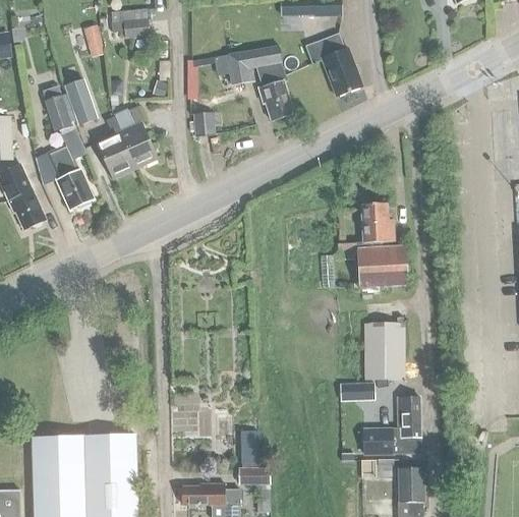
[(313,0),(314,15),(344,14),(343,0),(313,0)]
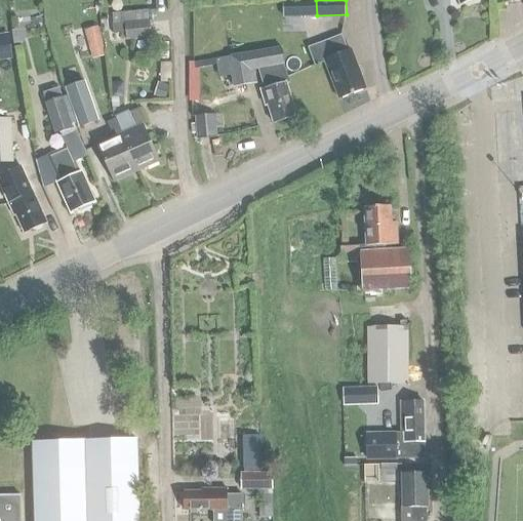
[(151,16),(114,21),(115,31),(127,30),(127,36),(152,33),(151,16)]
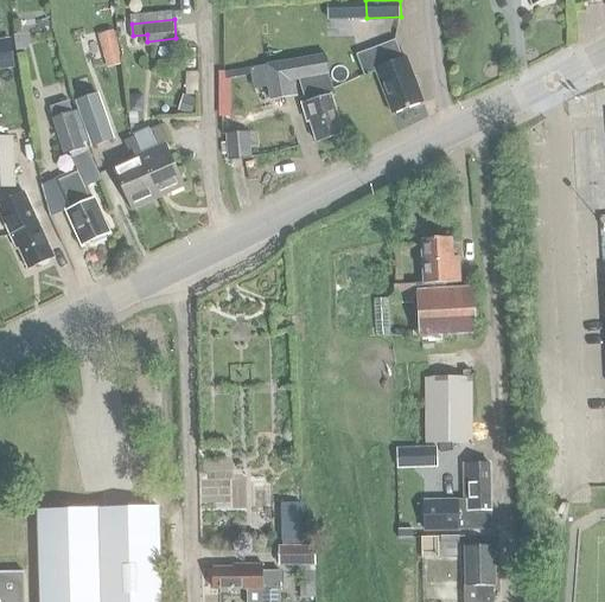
[(114,27),(100,31),(108,65),(123,61),(114,27)]
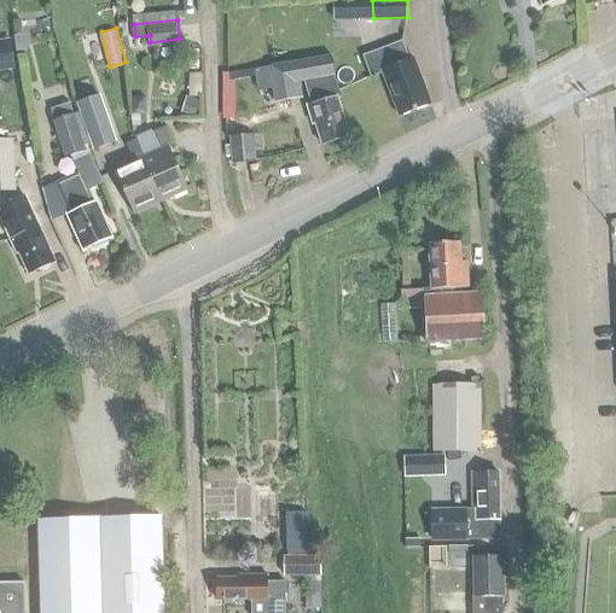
[(21,31),(16,33),(18,52),(27,51),(25,41),(21,31)]
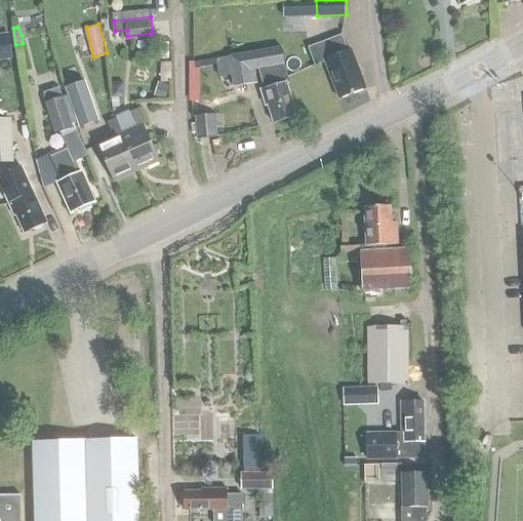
[(317,63),(324,59),(338,96),(365,86),(350,46),(344,31),(309,44),(317,63)]
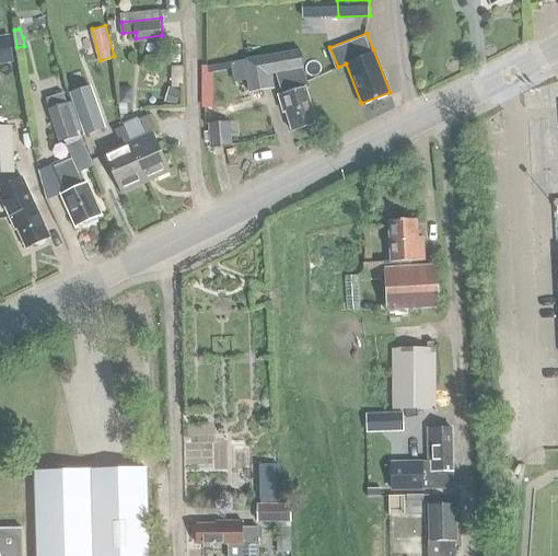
[(278,73),(283,93),(279,97),(282,107),(287,109),(292,128),(315,122),(304,87),(311,84),(304,66),(301,67),(299,49),(244,58),(250,91),(274,88),(271,73),(287,71),(278,73)]
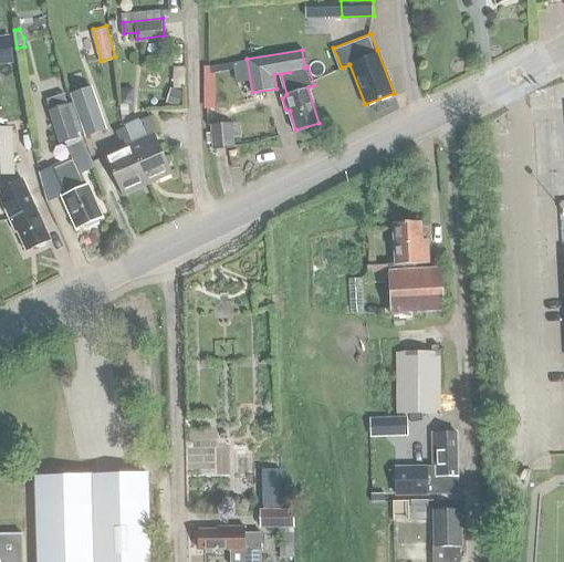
[(93,85),(73,92),(87,134),(107,126),(93,85)]
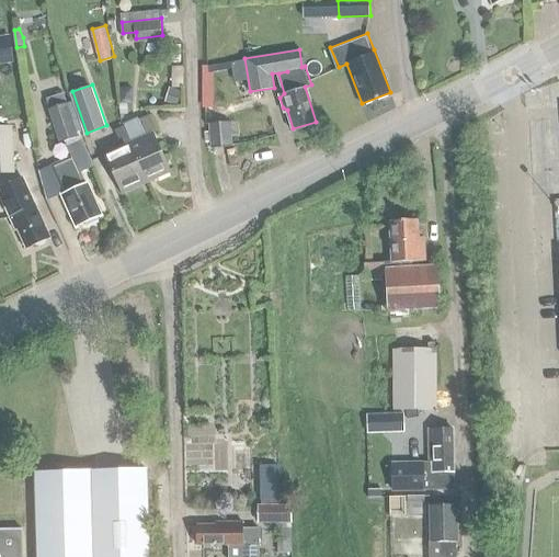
[(171,84),(166,100),(178,103),(182,88),(171,84)]
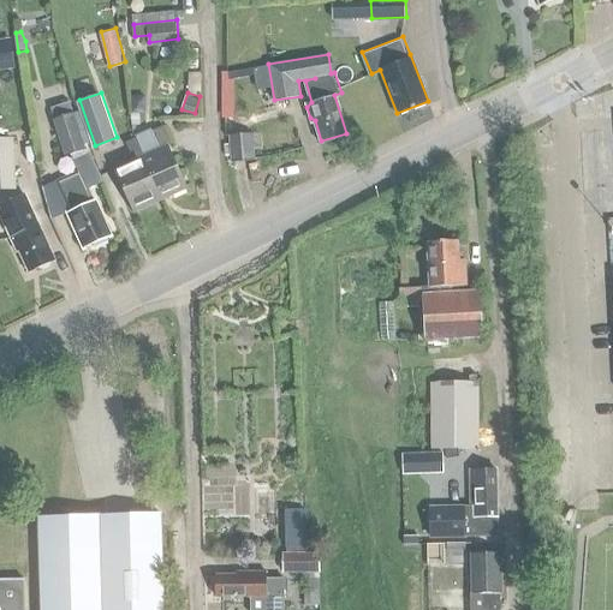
[(71,100),(52,105),(55,115),(73,111),(75,111),(71,100)]
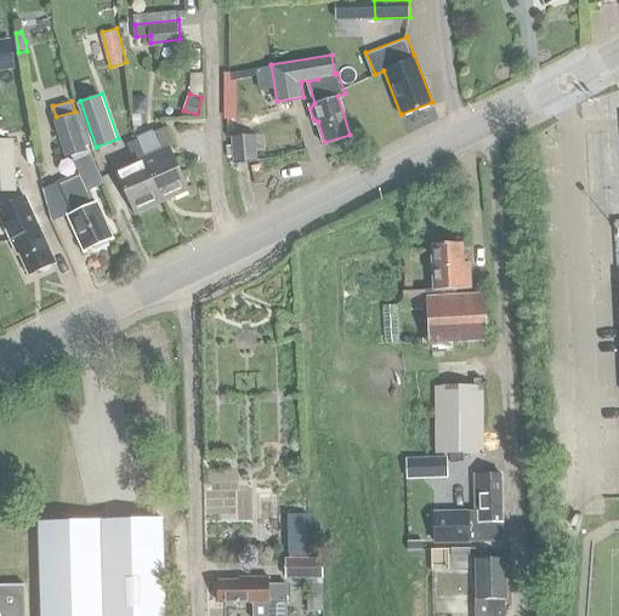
[(55,118),(64,154),(85,148),(74,112),(56,117),(55,118)]
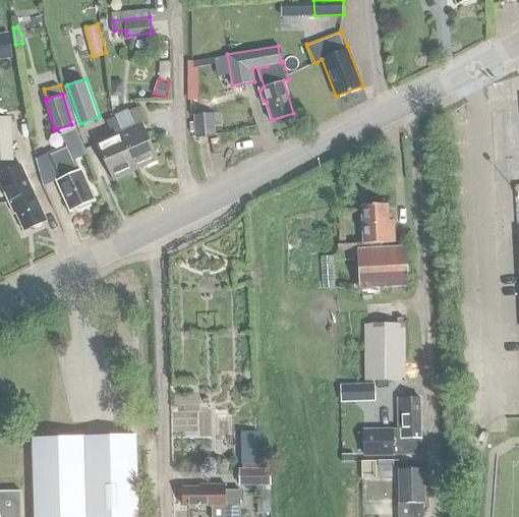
[(134,124),(120,129),(118,130),(134,167),(156,157),(140,121),(143,120),(136,105),(127,109),(134,124)]
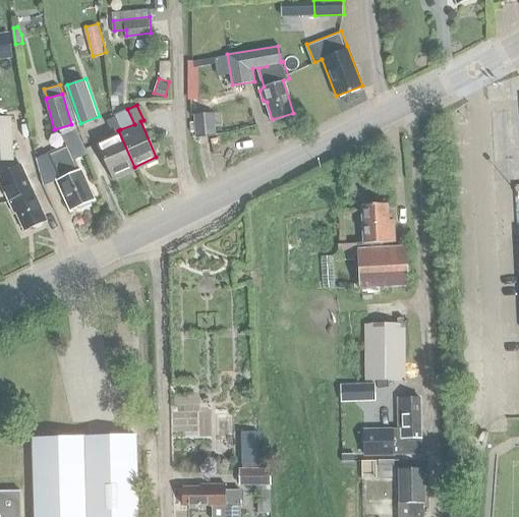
[(195,113),(197,135),(216,134),(215,112),(195,113)]
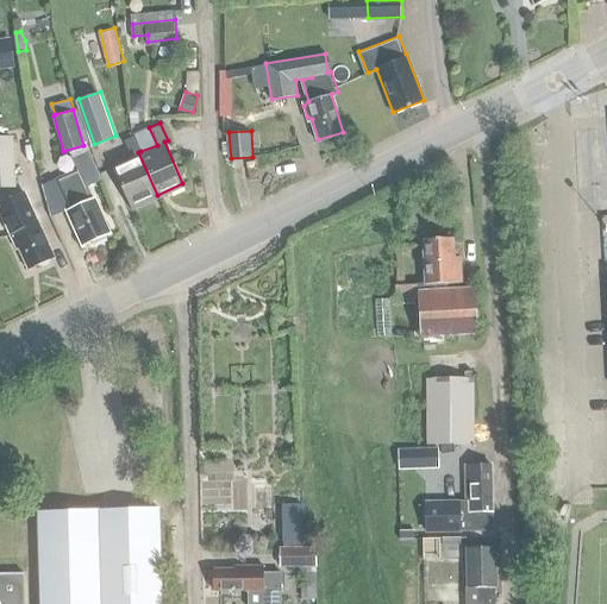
[(0,186),(10,186),(17,186),(13,133),(0,133),(0,186)]
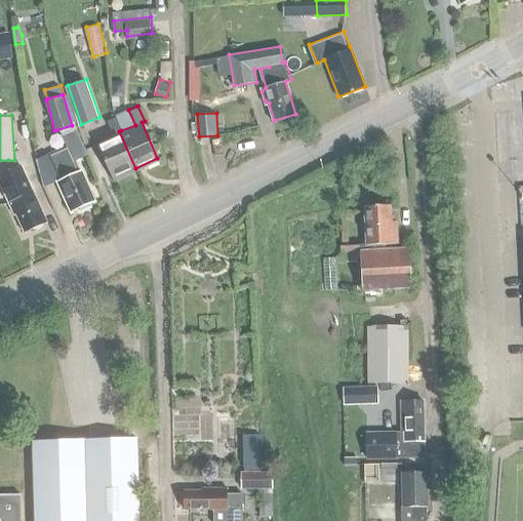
[(119,131),(121,130),(115,116),(106,120),(113,134),(95,143),(112,178),(135,168),(119,131)]
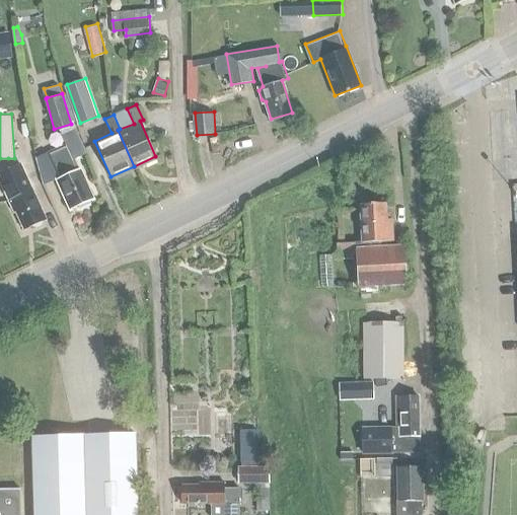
[(72,125),(61,129),(67,143),(79,138),(81,137),(77,126),(73,128),(72,125)]
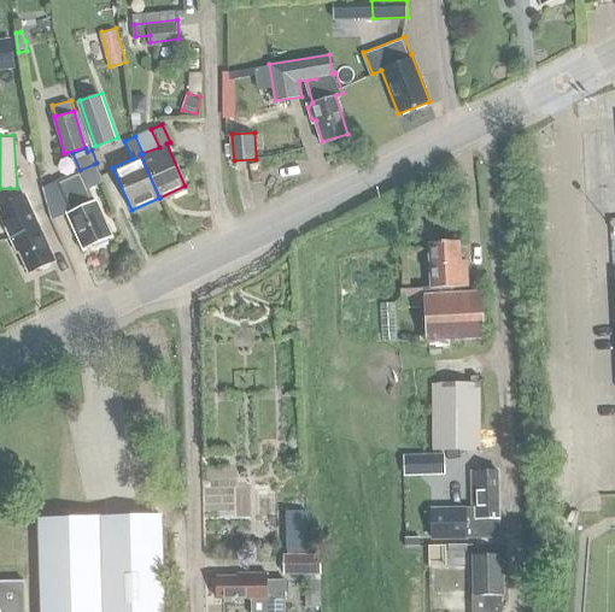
[(71,209),(68,210),(83,246),(110,234),(93,198),(91,199),(85,186),(100,178),(94,164),(80,170),(58,180),(71,209)]
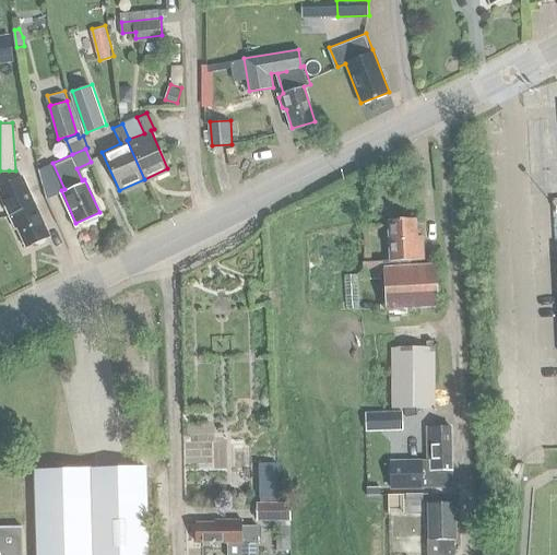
[(9,170),(0,170),(0,180),(10,180),(9,170)]
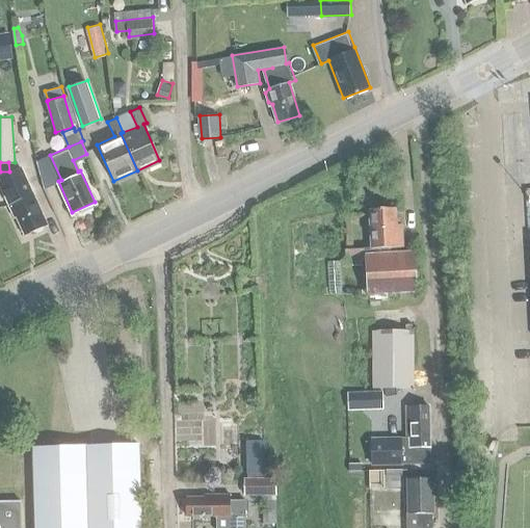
[(9,198),(6,200),(14,216),(17,215),(24,233),(47,222),(33,192),(31,193),(21,170),(1,179),(9,198)]
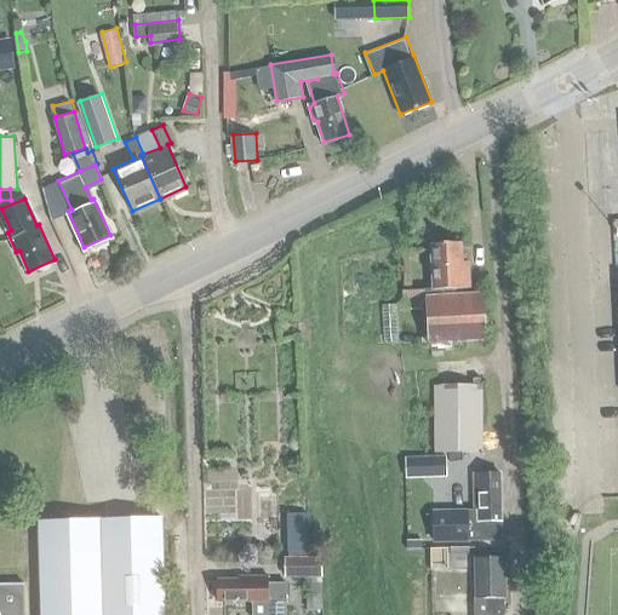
[(431,295),(423,295),(427,340),(433,340),(455,339),(485,338),(482,292),(457,294),(457,286),(469,285),(468,260),(461,262),(459,241),(428,243),(431,295)]
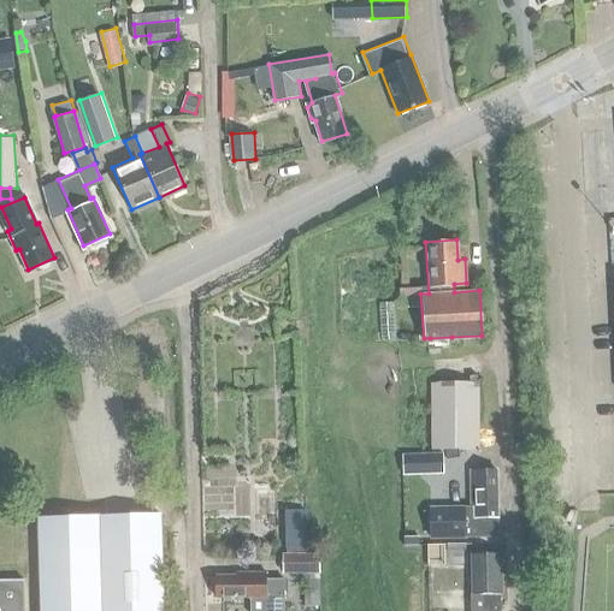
[(452,337),(430,338),(431,351),(441,350),(440,345),(452,345),(452,337)]
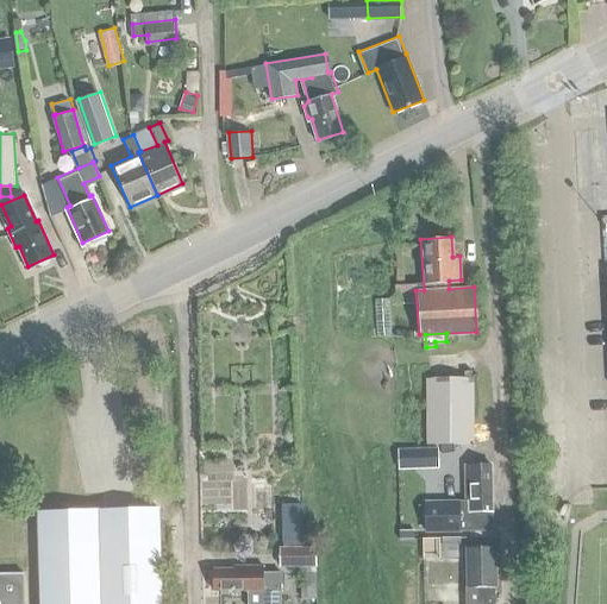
[(427,391),(427,442),(474,442),(473,391),(427,391)]
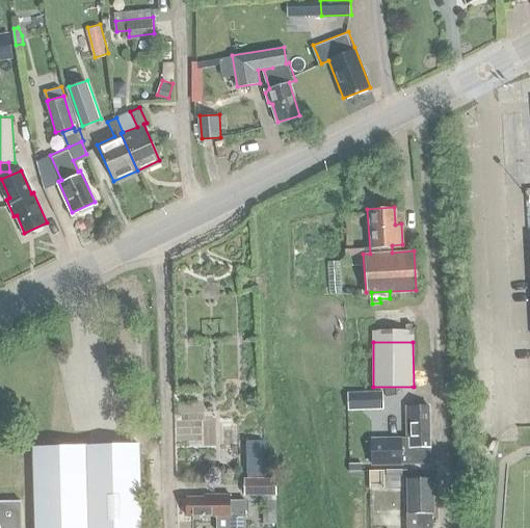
[(364,390),(348,391),(349,408),(365,408),(364,390)]
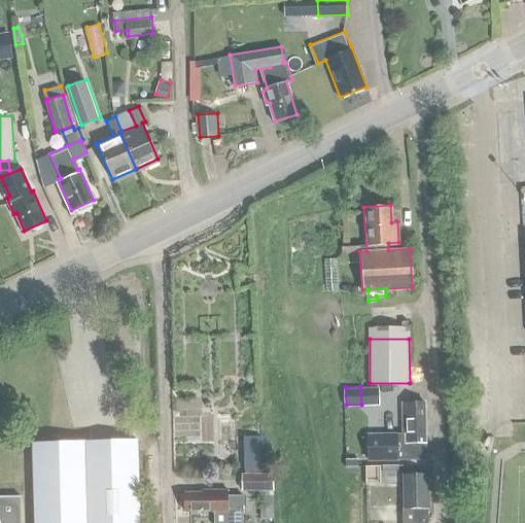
[(403,402),(403,432),(368,433),(369,458),(425,457),(424,431),(425,431),(424,402),(403,402)]
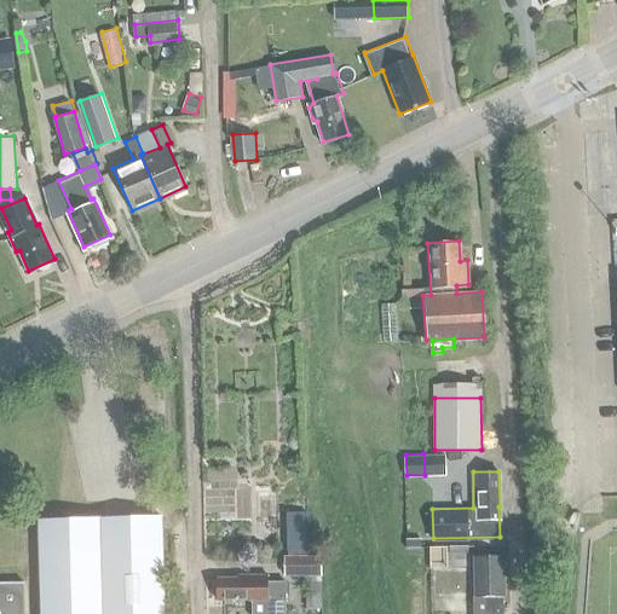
[(165,613),(162,517),(40,521),(41,613),(165,613)]
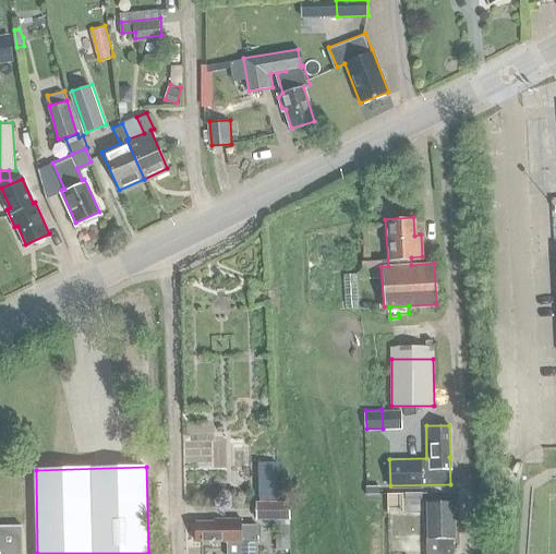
[(265,470),(266,486),(277,486),(277,470),(265,470)]
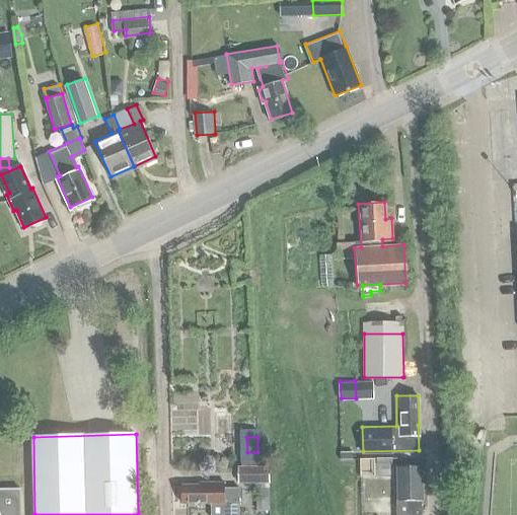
[(240,481),(256,481),(257,508),(271,508),(270,481),(270,463),(259,463),(259,457),(240,457),(240,481)]
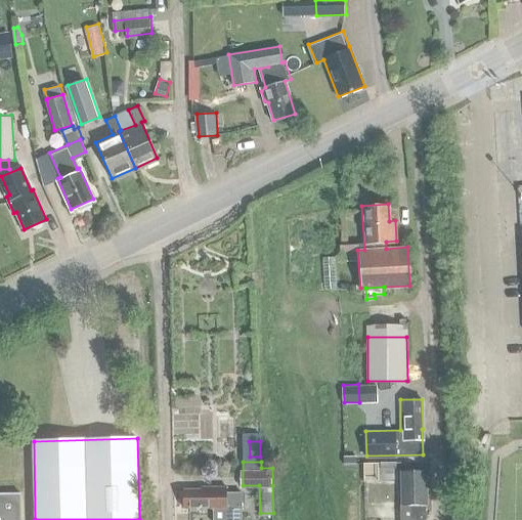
[(402,505),(411,505),(411,519),(425,519),(424,504),(427,504),(426,472),(401,473),(402,505)]
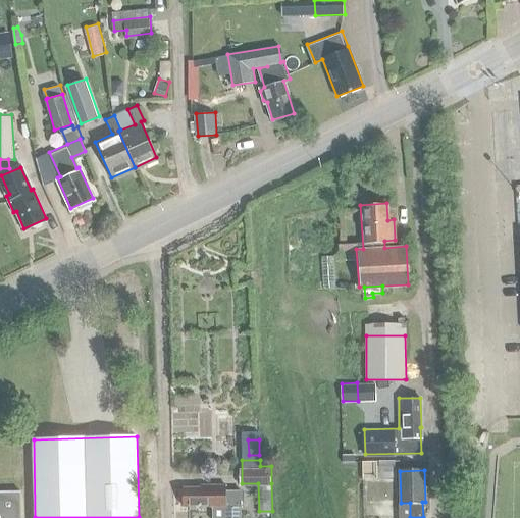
[(183,486),(183,506),(214,505),(214,517),(240,517),(240,488),(225,488),(225,482),(212,483),(212,485),(183,486)]
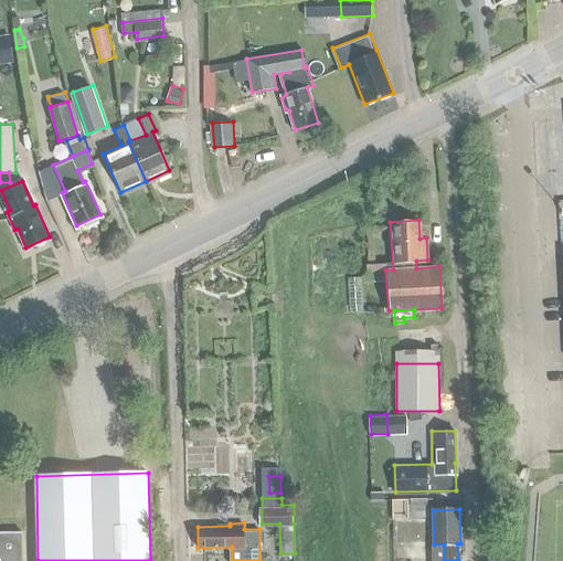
[(0,560),(21,560),(21,532),(0,531),(0,560)]
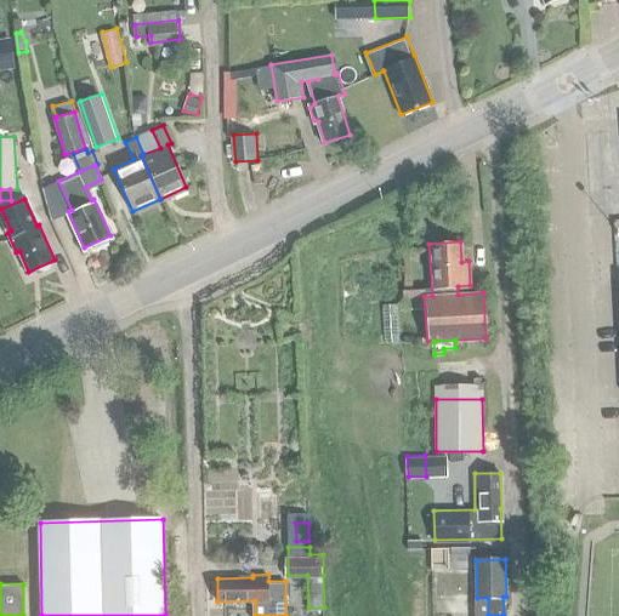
[(433,595),(433,615),(471,615),(472,614),(472,594),(433,595)]
